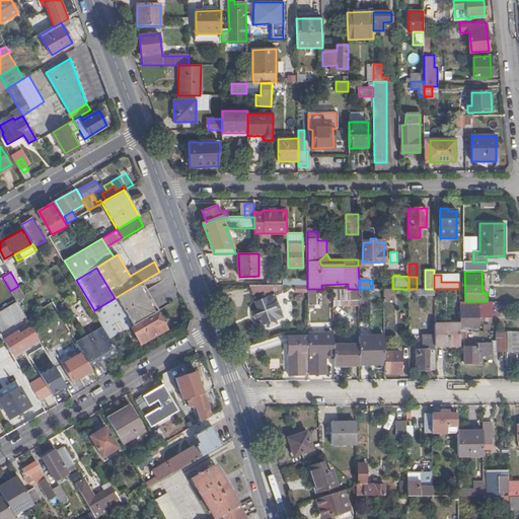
[(157,313),(140,283),(115,298),(131,326),(132,328),(140,323),(157,313)]
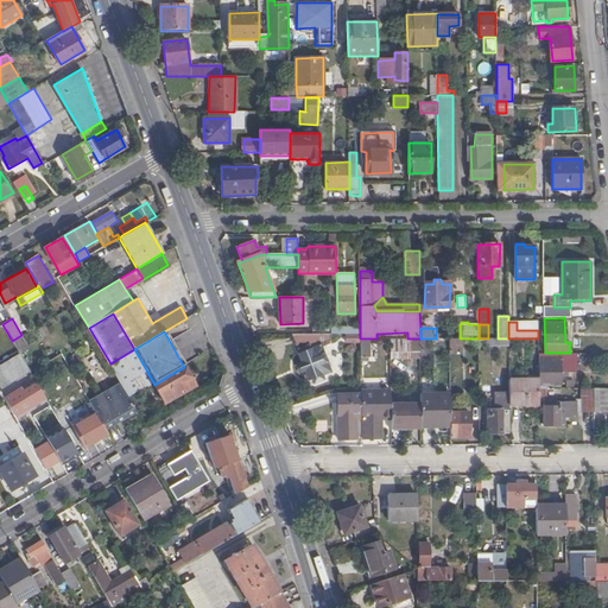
[(330,334),(292,334),(297,346),(305,346),(299,349),(304,360),(301,362),(299,365),(301,371),(304,372),(308,371),(311,379),(331,372),(322,347),(329,344),(330,334)]
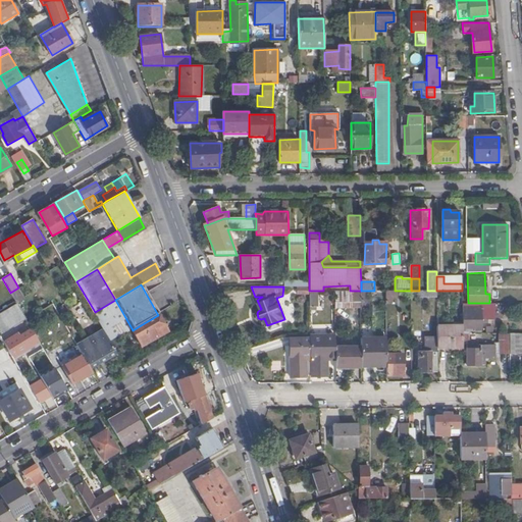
[(350,291),(334,291),(334,307),(361,307),(361,291),(350,291)]
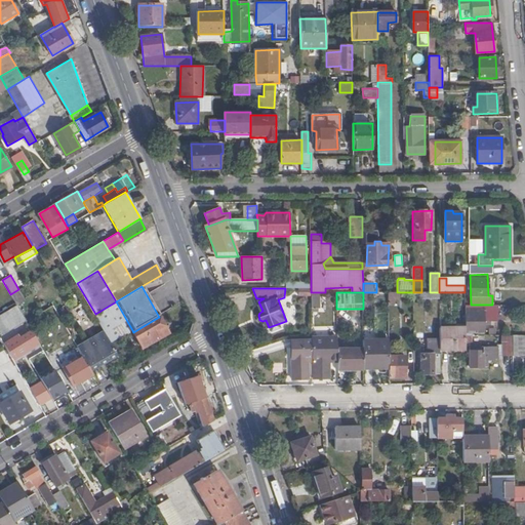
[(382,292),(377,292),(378,301),(389,301),(388,292),(382,292)]
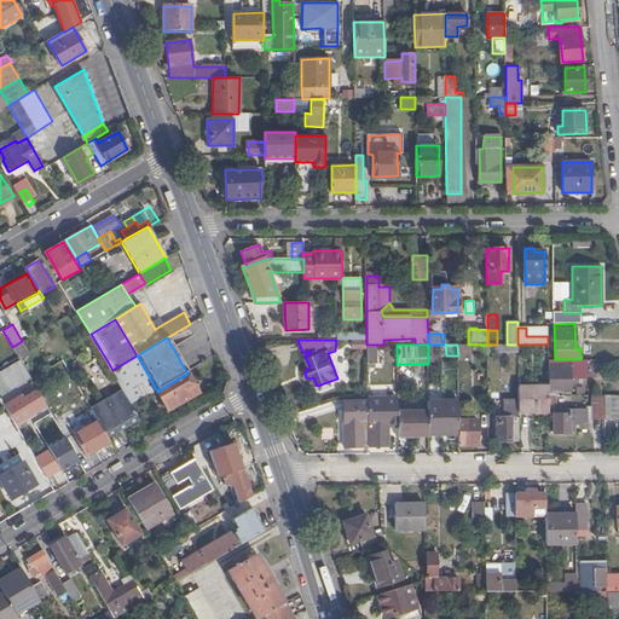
[(468,345),(457,345),(458,356),(458,360),(464,360),(466,351),(474,351),(474,345),(468,345)]
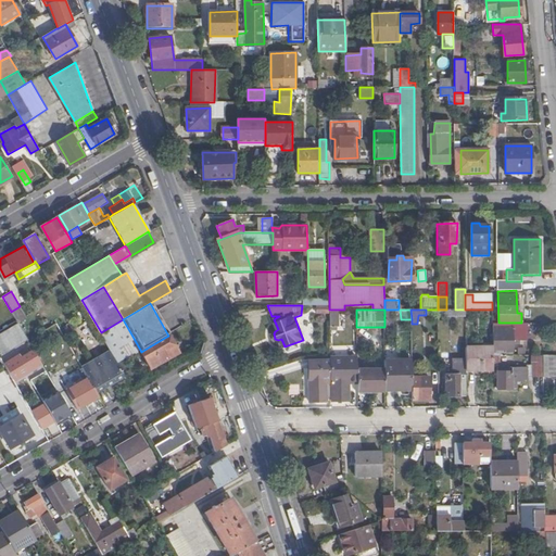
[(123,319),(101,332),(110,351),(117,363),(140,350),(123,319)]
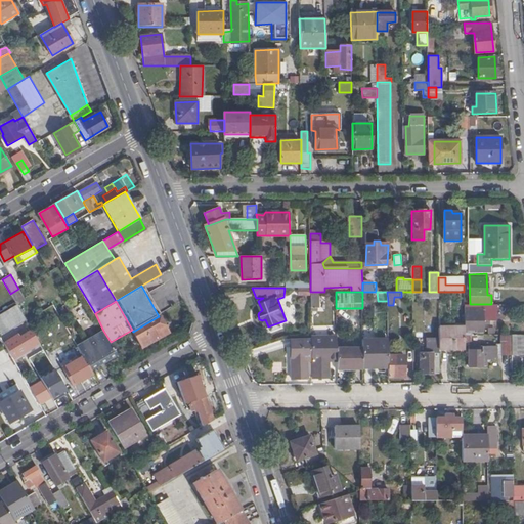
[(496,319),(496,304),(491,304),(470,304),(464,304),(465,326),(465,335),(471,335),(475,335),(483,335),(483,319),(496,319)]
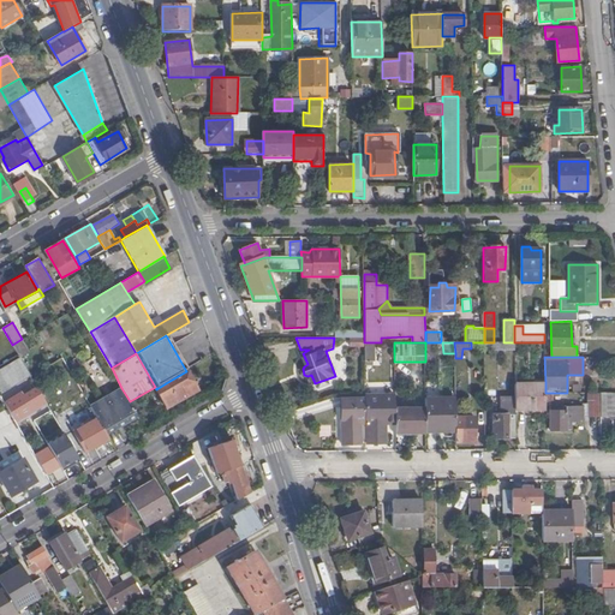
[(21,382),(31,376),(21,358),(11,363),(7,360),(0,365),(0,370),(0,369),(0,383),(16,375),(21,382)]
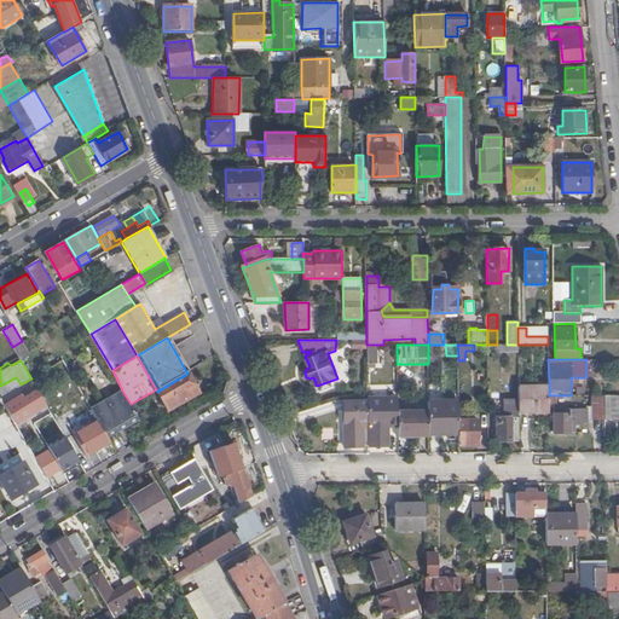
[(187,374),(167,386),(179,404),(200,393),(187,374)]
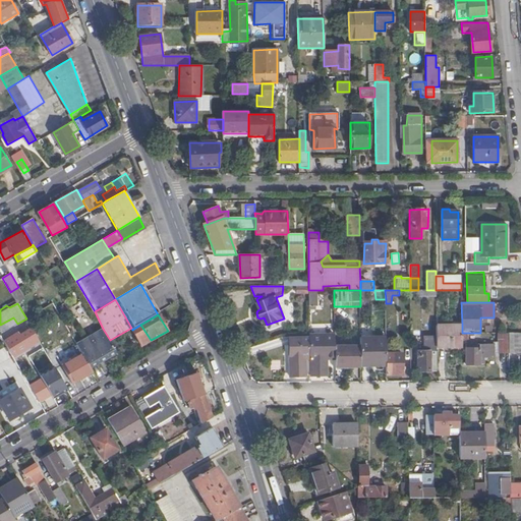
[(0,335),(3,339),(29,324),(26,319),(17,324),(0,334),(0,335)]
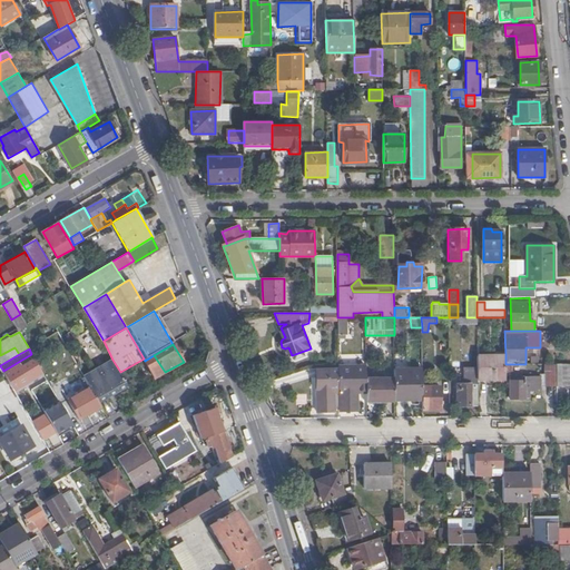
[(165,372),(154,355),(145,361),(155,379),(165,372)]
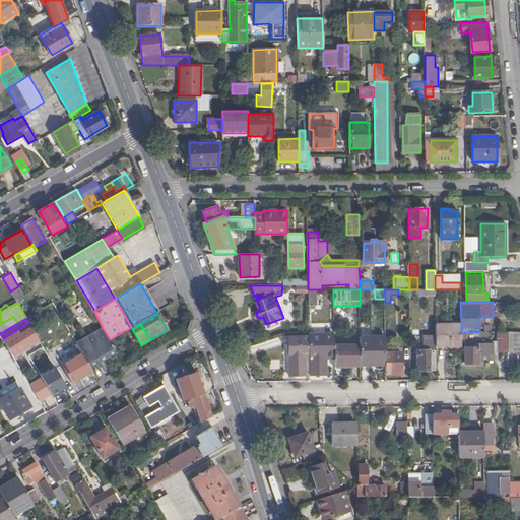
[(436,346),(461,346),(461,340),(461,332),(461,324),(436,324),(436,336),(436,346)]
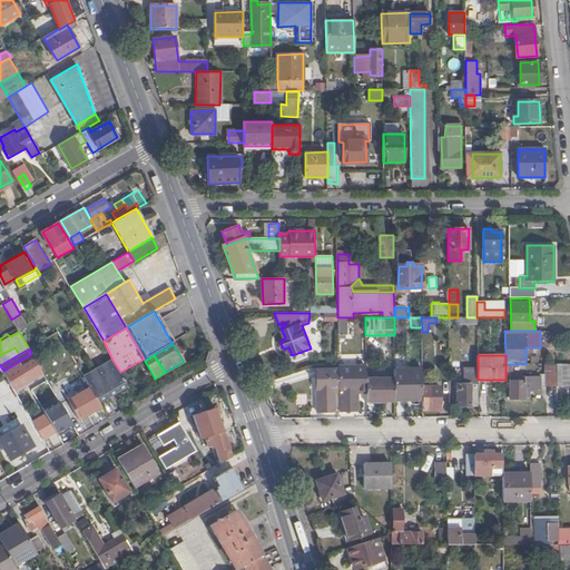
[(128,384),(120,372),(112,360),(84,376),(99,402),(128,384)]
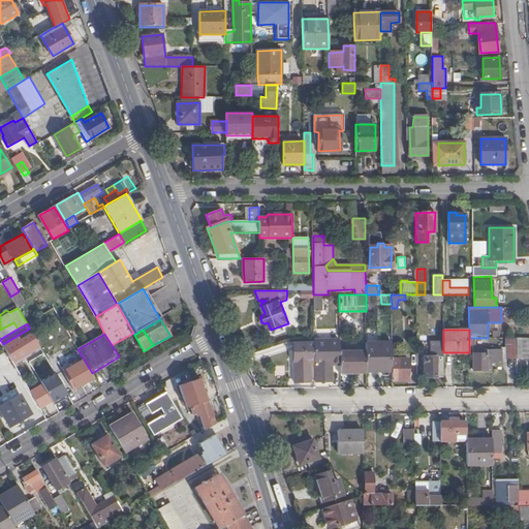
[(6,349),(13,362),(40,346),(34,337),(24,344),(20,338),(10,344),(10,346),(6,349)]
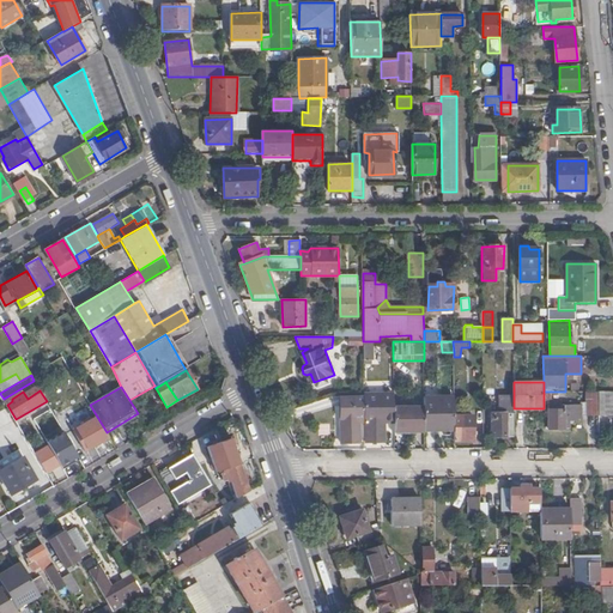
[(559,407),(546,407),(547,428),(569,428),(569,419),(581,419),(581,416),(599,414),(598,396),(598,392),(586,392),(586,404),(586,407),(581,407),(581,411),(564,411),(559,411),(559,407)]
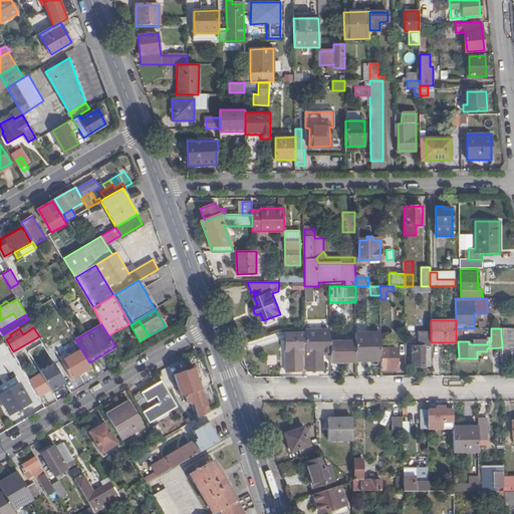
[(305,331),(305,353),(306,353),(307,370),(323,370),(322,352),(330,352),(330,341),(330,330),(305,331)]
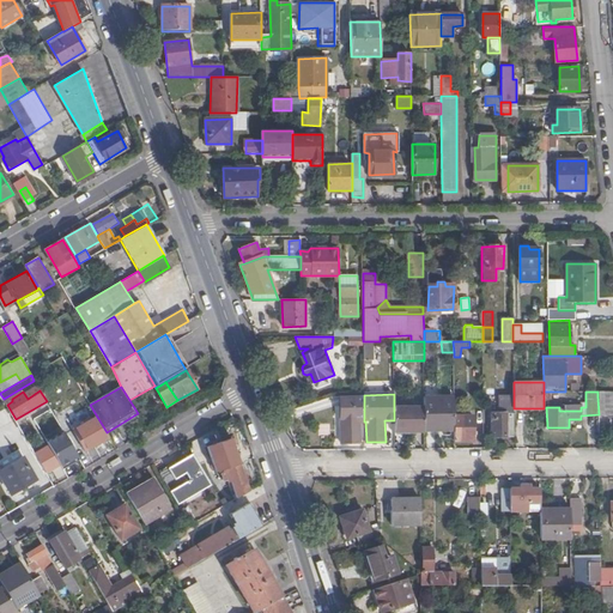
[(359,424),(364,424),(364,422),(364,395),(337,396),(338,443),(359,442),(359,424)]
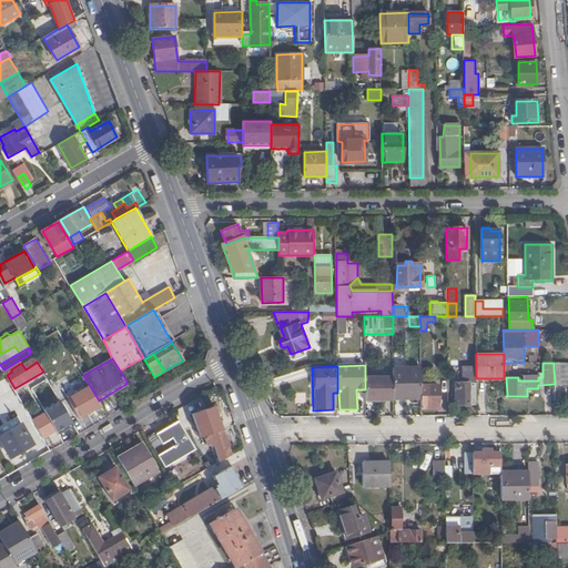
[(393,367),(393,377),(393,396),(421,395),(421,385),(421,377),(421,367),(393,367)]
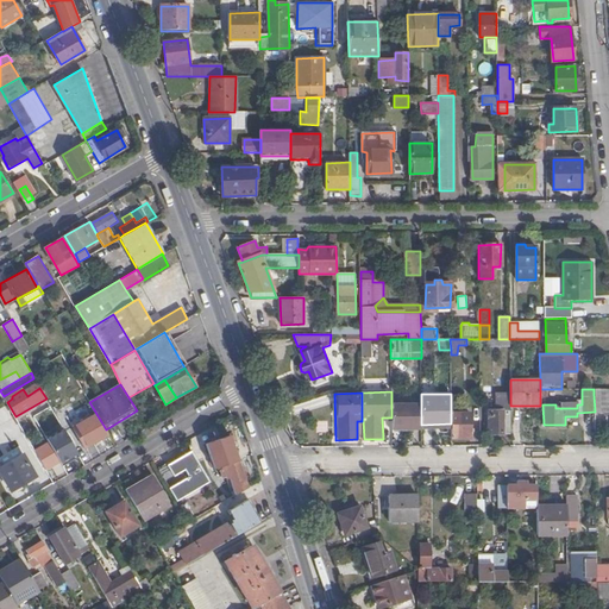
[(493,434),(510,434),(510,406),(510,394),(496,394),(496,409),(488,409),(488,428),(491,428),(493,434)]
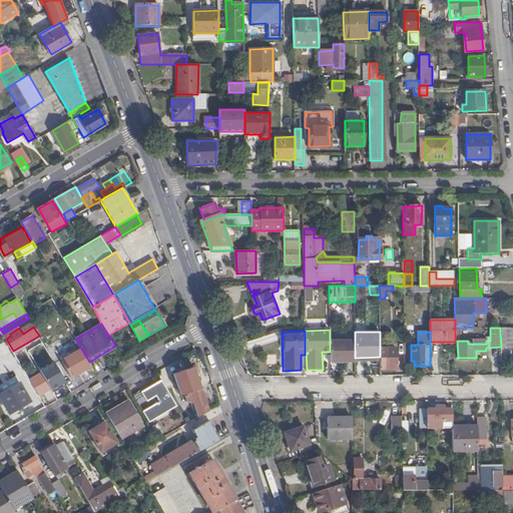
[(74,340),(57,346),(61,356),(77,349),(74,340)]
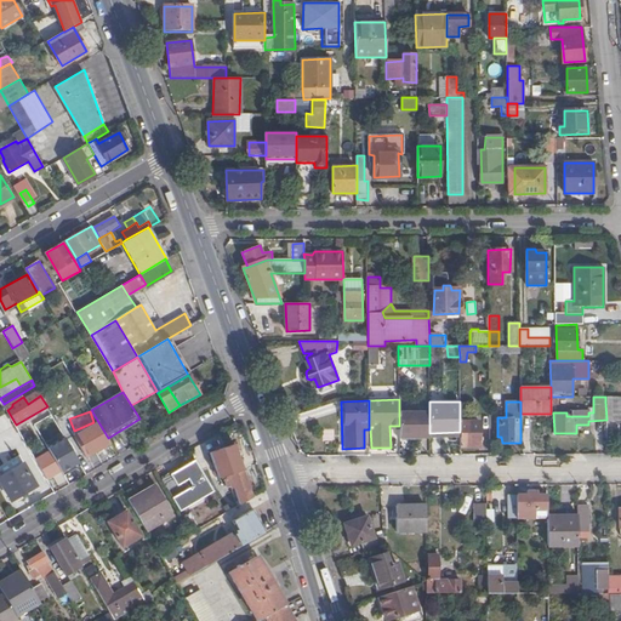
[(399,426),(399,437),(425,437),(431,437),(429,433),(429,412),(399,412),(399,426)]
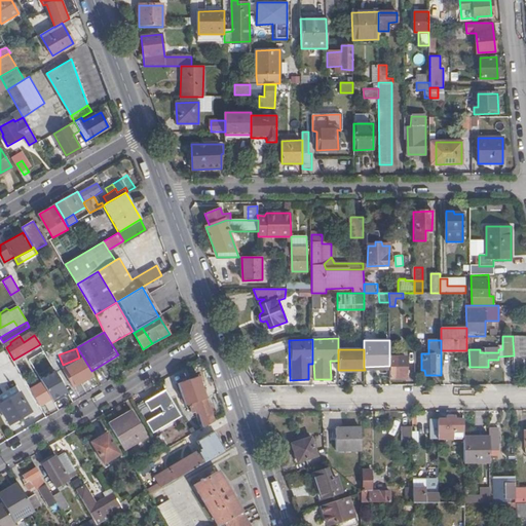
[(389,370),(389,378),(406,378),(406,373),(409,373),(409,370),(406,370),(406,357),(393,357),(393,349),(389,349),(389,357),(389,366),(389,370)]
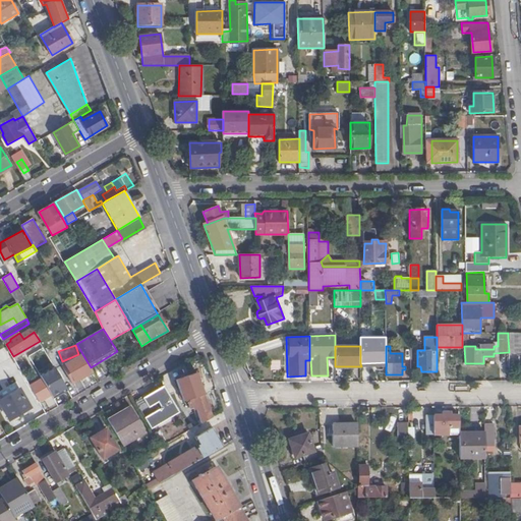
[(72,383),(91,371),(80,355),(63,365),(72,383)]
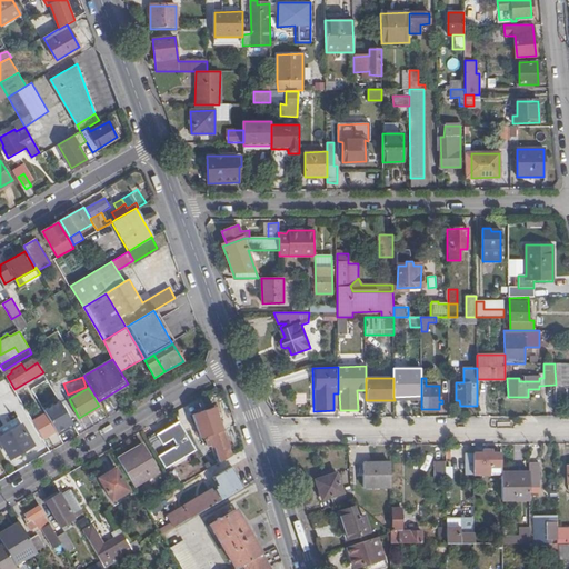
[(59,401),(43,410),(58,433),(72,425),(59,401)]
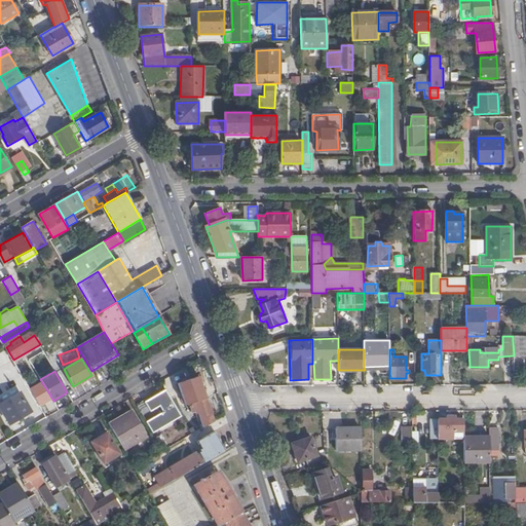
[(40,382),(30,388),(40,406),(51,400),(40,382)]
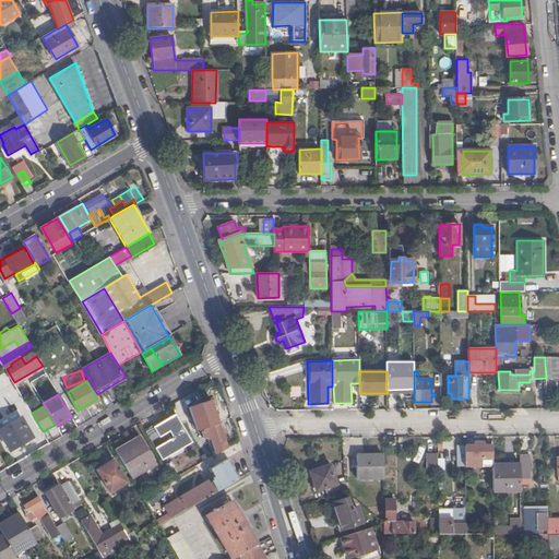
[(192,441),(177,413),(145,432),(162,460),(192,441)]
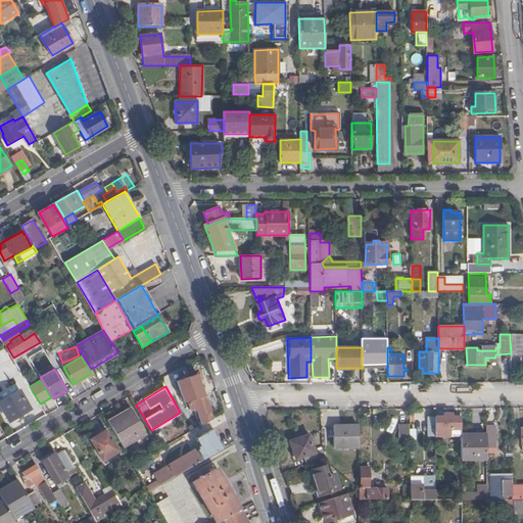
[(203,424),(214,418),(202,388),(184,394),(186,403),(190,403),(192,410),(197,408),(203,424)]
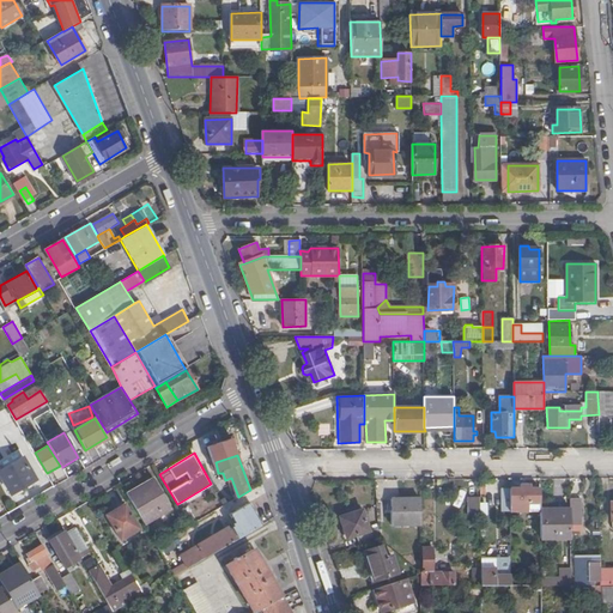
[(0,473),(12,493),(36,479),(24,457),(0,471),(0,473)]
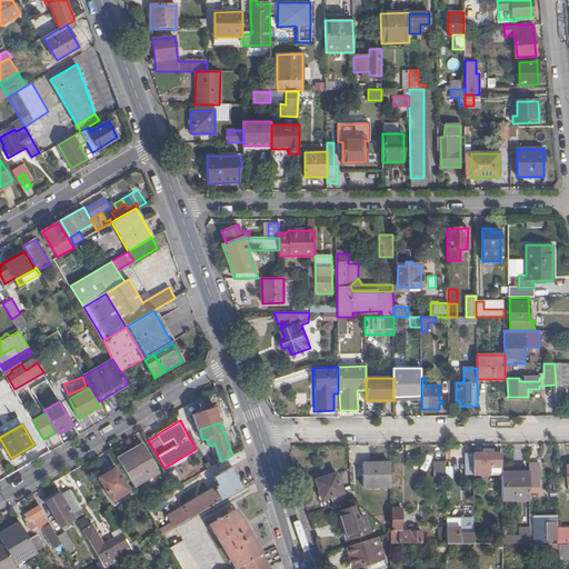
[(143,446),(119,460),(135,487),(159,472),(143,446)]
